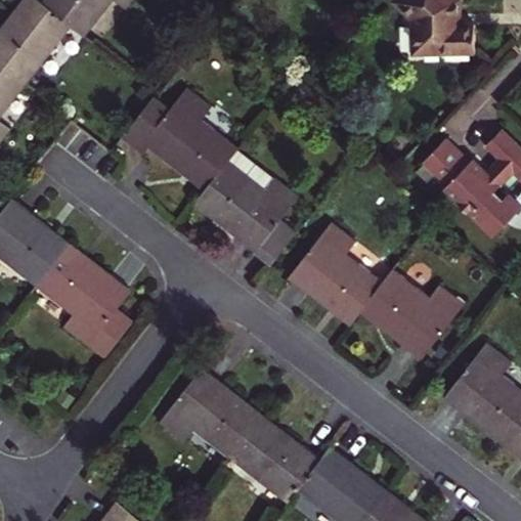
[(0,61),(27,83),(63,36),(71,27),(41,3),(36,0),(23,0),(0,29),(0,61)]
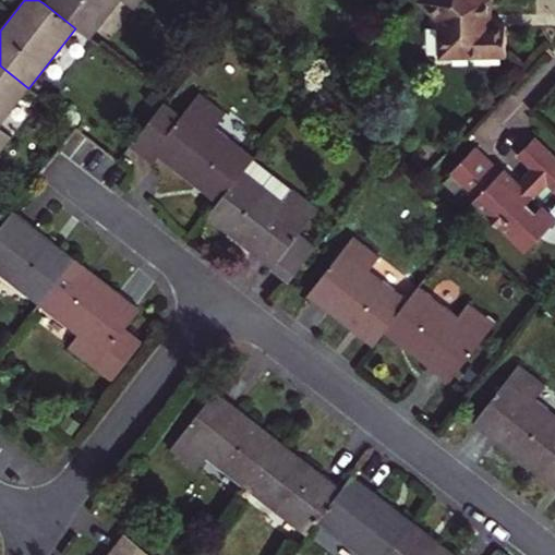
[(47,0),(44,3),(75,28),(89,39),(119,1),(133,11),(141,0),(47,0)]
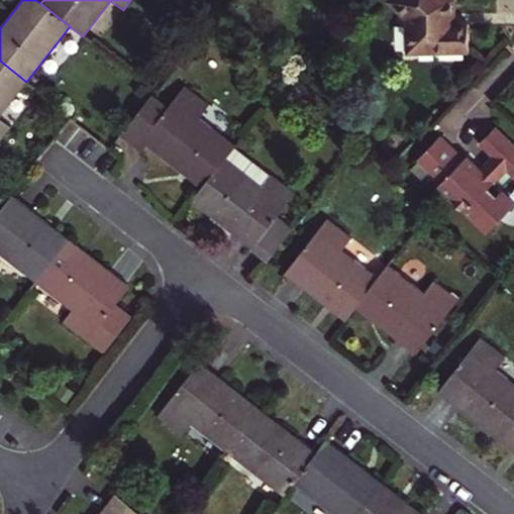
[(388,0),(387,2),(405,19),(406,52),(467,49),(466,24),(449,24),(448,0),(388,0)]
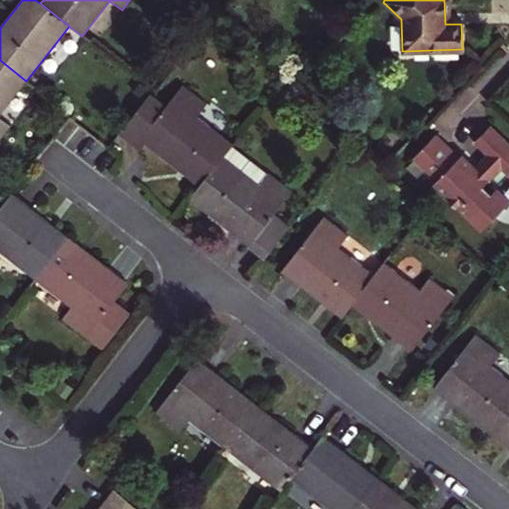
[(69,26),(62,35),(75,46),(82,36),(69,26)]
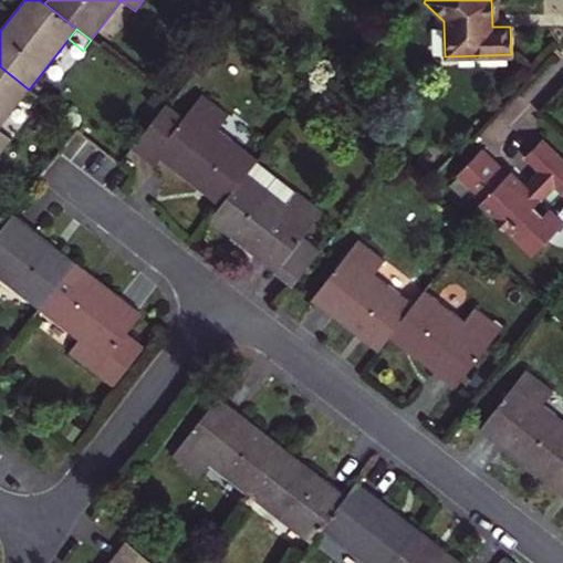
[(0,126),(29,90),(0,66),(0,153),(11,139),(0,132),(0,126)]
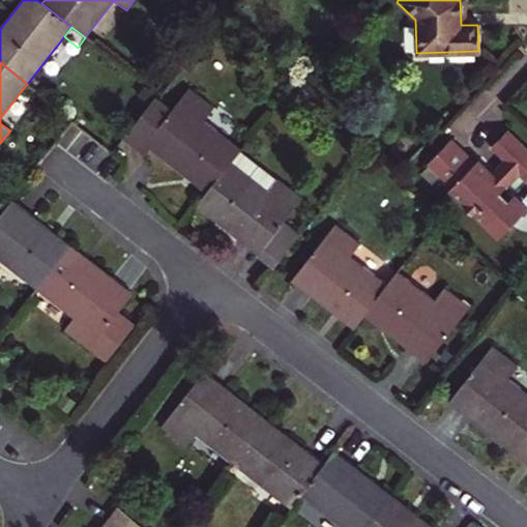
[(154,97),(120,140),(142,156),(149,148),(207,193),(231,164),(237,155),(241,150),(204,122),(214,110),(188,90),(172,112),(154,97)]
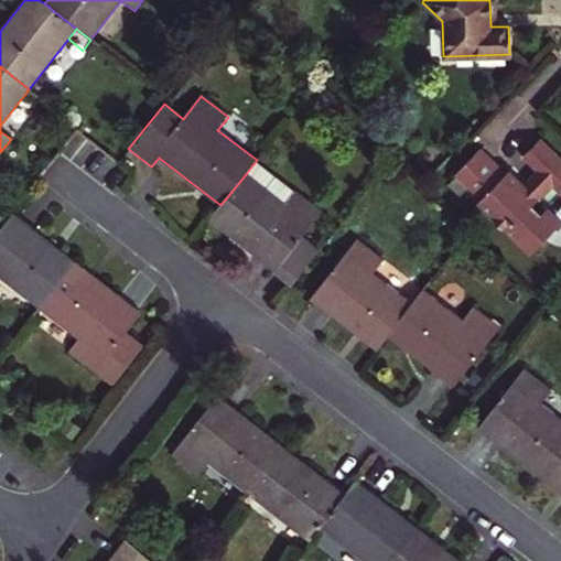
[(548,185),(560,197),(560,163),(535,140),(518,158),(532,171),(518,185),(505,172),(500,175),(475,151),(451,176),(477,200),(474,204),(526,252),(557,222),(541,208),(537,212),(529,205),(548,185)]
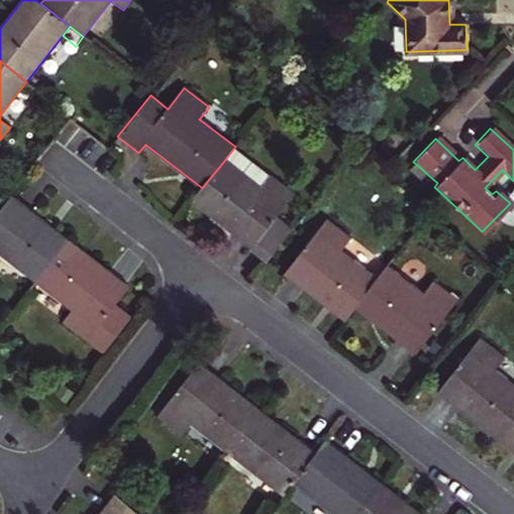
[(202,188),(191,202),(252,248),(245,258),(261,270),(293,228),(278,216),(295,195),(271,176),(268,180),(231,151),(225,160),(202,188)]
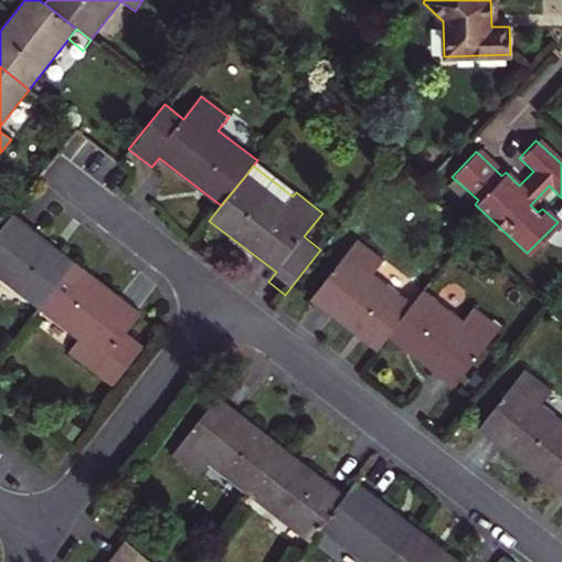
[(0,278),(39,309),(74,263),(12,214),(0,230),(0,278)]
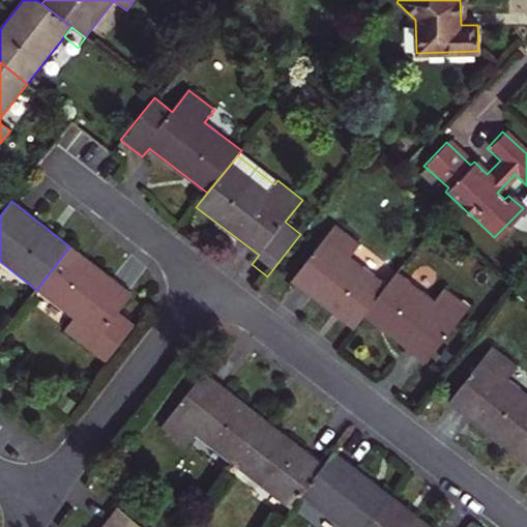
[(291,281),(354,329),(364,316),(387,286),(350,258),(359,244),(334,226),(291,281)]
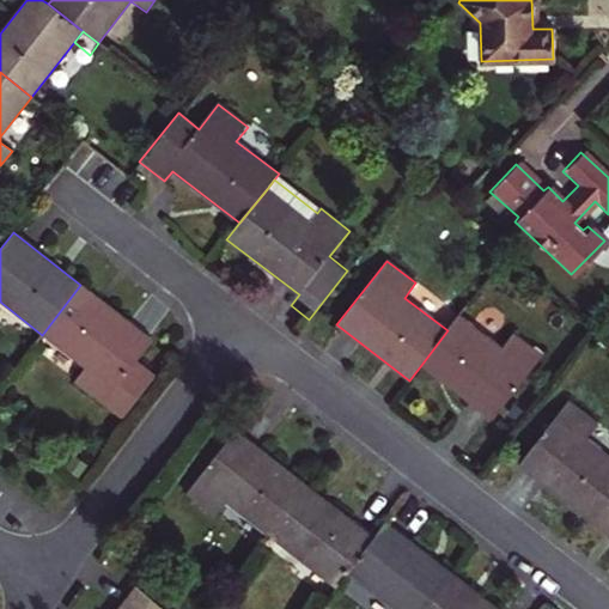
[(153,341),(80,285),(42,335),(86,369),(74,383),(120,419),(156,375),(138,361),(153,341)]
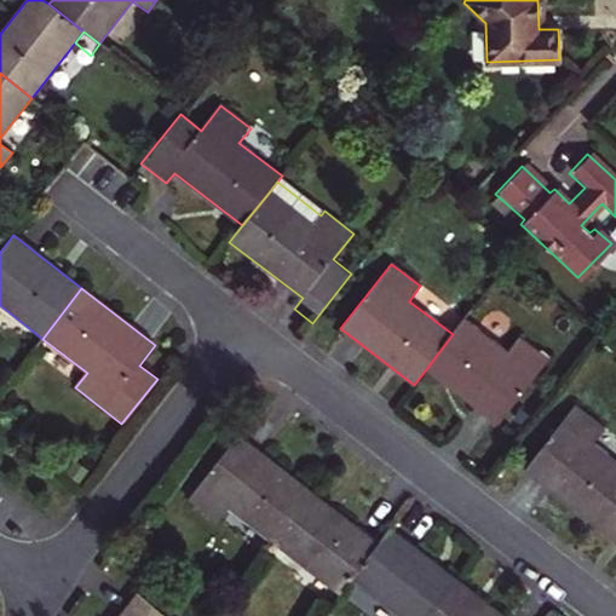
[(508,351),(465,318),(453,334),(426,369),(499,425),(550,361),(519,337),(508,351)]
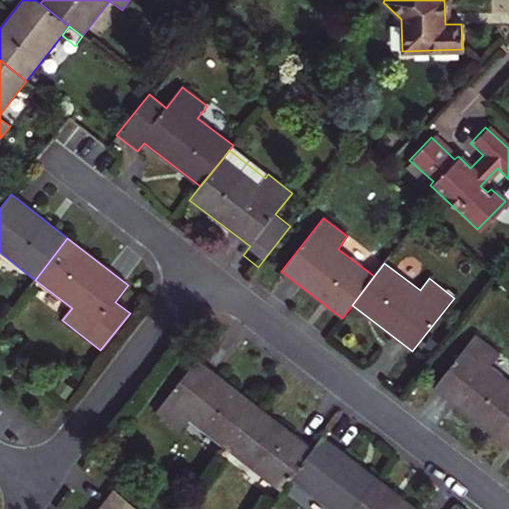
[(433,389),(493,436),(508,414),(508,381),(490,367),(499,355),(475,336),(433,389)]
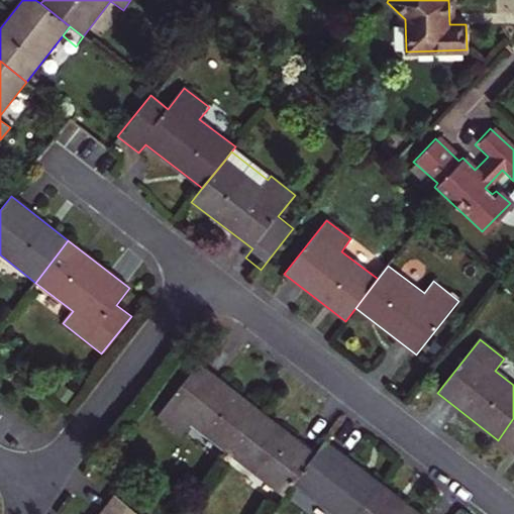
[(225,452),(258,410),(198,365),(156,418),(180,437),(190,425),(225,452)]
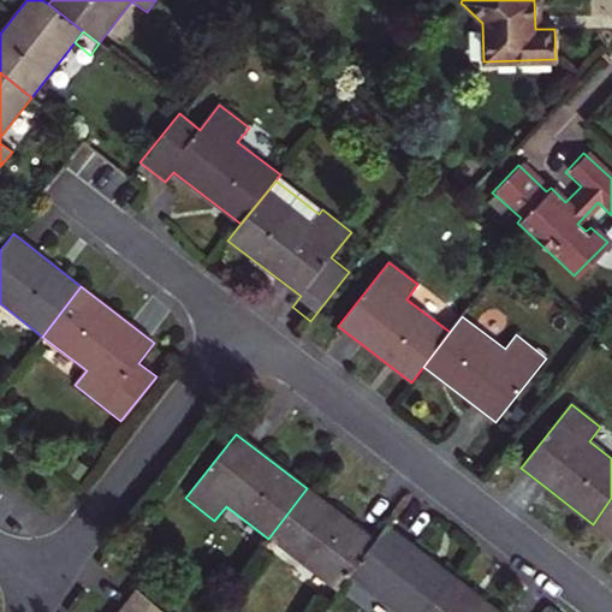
[(348,576),(373,541),(307,488),(268,539),(336,590),(348,576)]
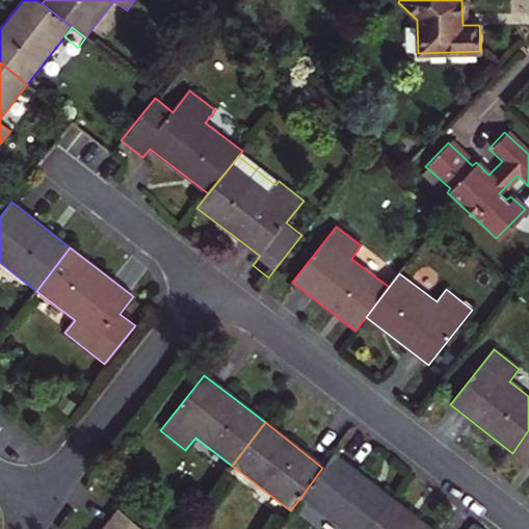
[(528,430),(512,453),(528,465),(528,430)]
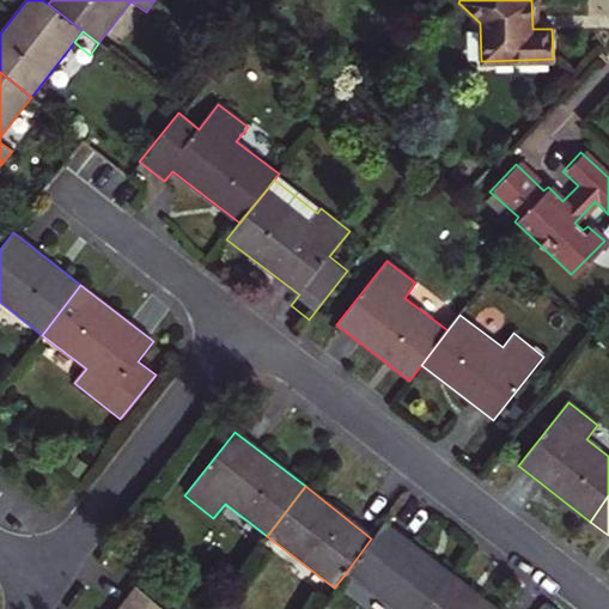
[(425,608),(452,574),(384,521),(371,539),(346,573),(393,608),(425,608)]
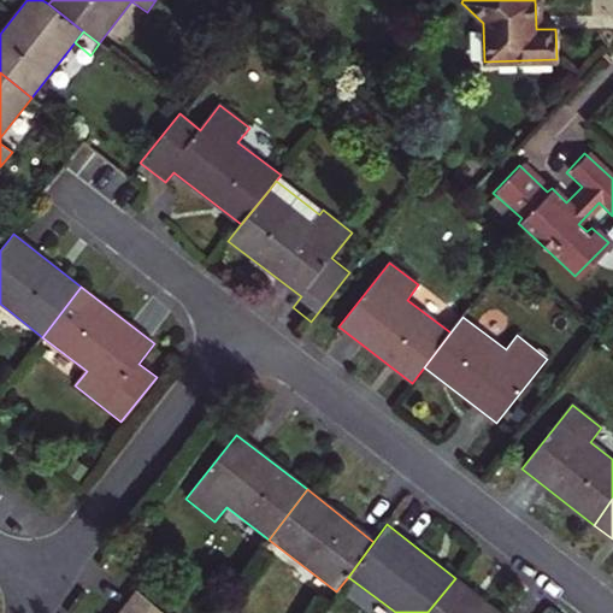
[(499,612),(455,578),(428,612),(499,612)]
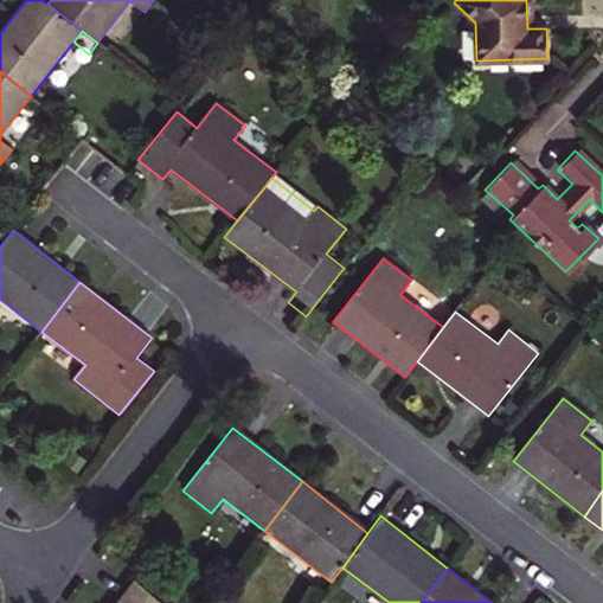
[(161,602),(134,581),(116,602),(161,602)]
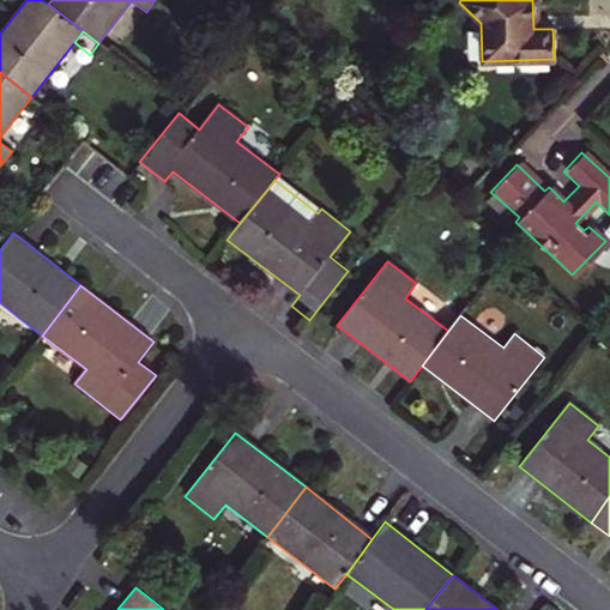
All buildings are outlined.
